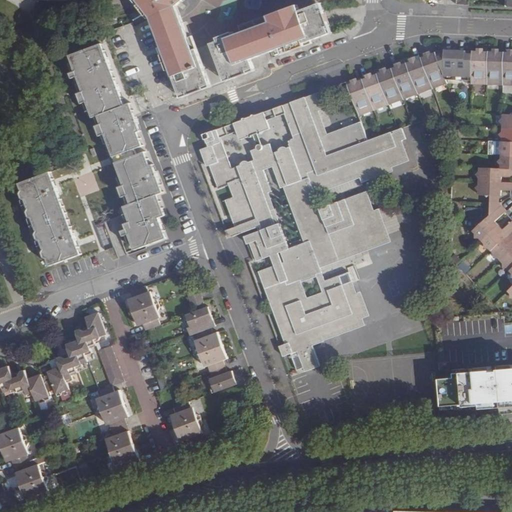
[(193,36),(190,37),(186,38),(175,8),(178,6),(185,0),(134,0),(142,9),(147,16),(148,19),(151,17),(163,48),(160,49),(168,72),(171,71),(181,98),(212,87),(198,49),(193,36)]
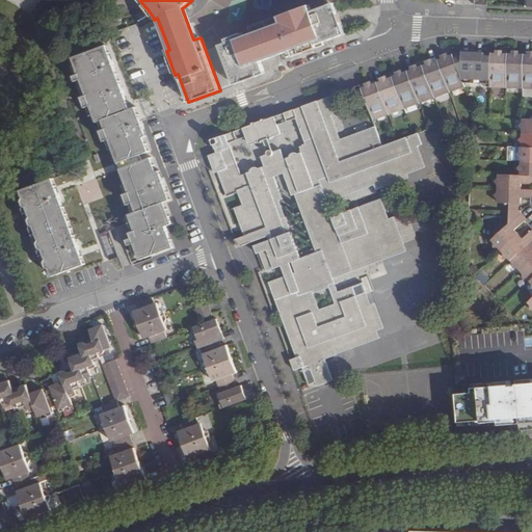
[(346,34),(335,3),(329,5),(341,36),(346,34)]
